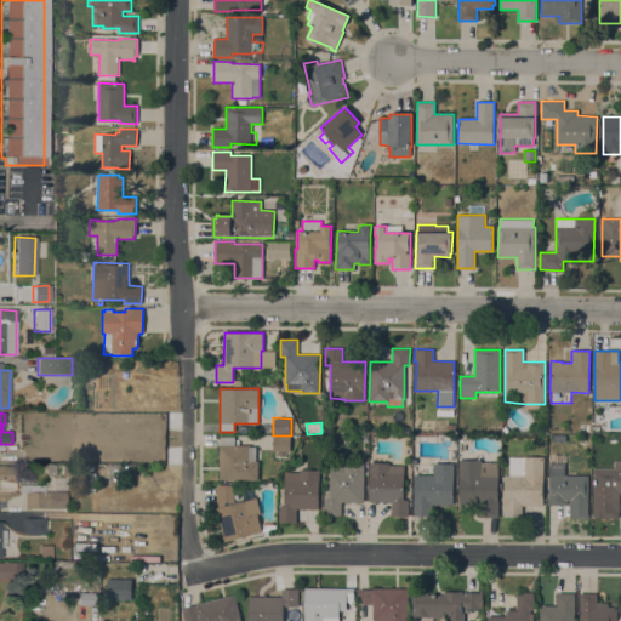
[(291,436),(290,451),(273,451),(273,436),(291,436)]
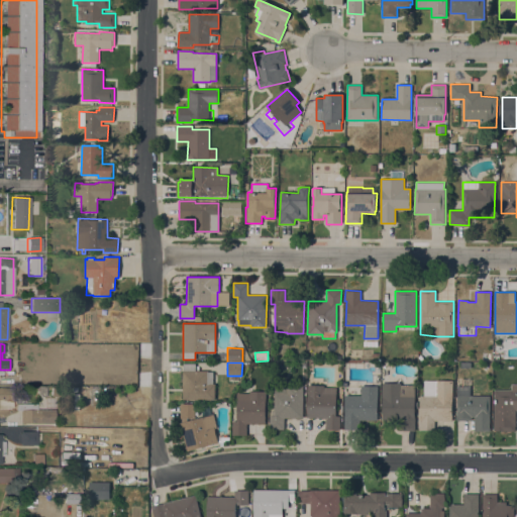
[(183,400),(183,364),(195,364),(195,371),(208,371),(208,372),(213,372),(213,384),(215,384),(215,400),(183,400)]
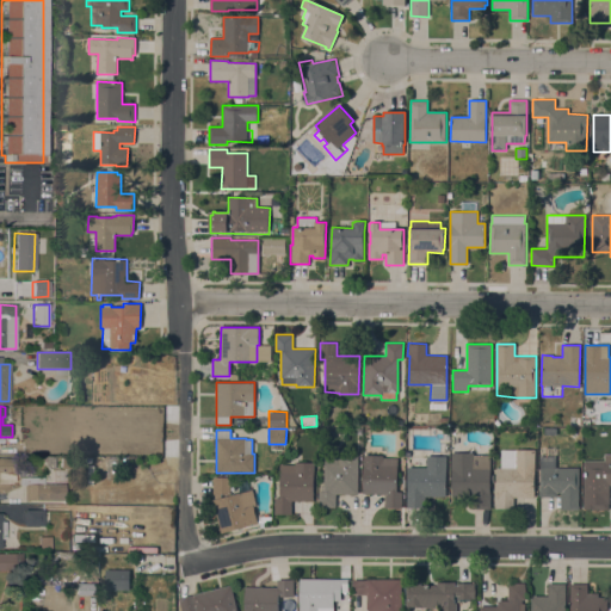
[(535,450),(535,498),(513,498),(513,508),(495,508),(495,497),(497,468),(500,468),(500,450),(516,450),(516,449),(535,450)]
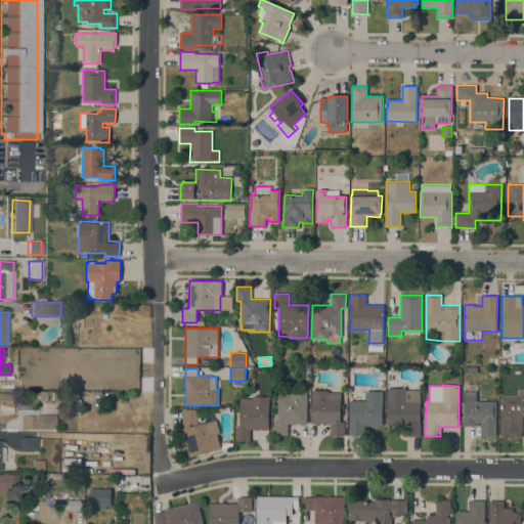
[(421,436),(405,436),(405,426),(388,426),(387,388),(405,388),(405,390),(421,390),(421,436)]
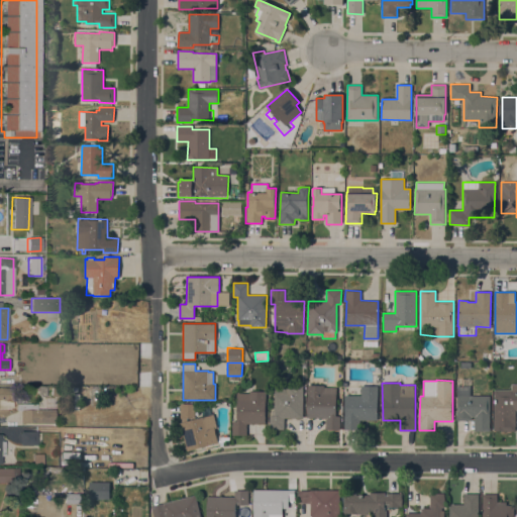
[(308,385),(323,386),(323,388),(337,388),(335,416),(340,416),(339,430),(325,429),(325,418),(307,417),(308,385)]
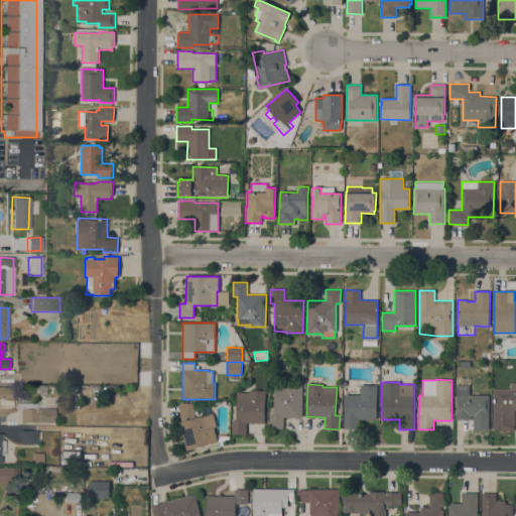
[(345,394),(360,395),(361,384),(377,385),(376,420),(359,419),(359,429),(344,428),(345,394)]
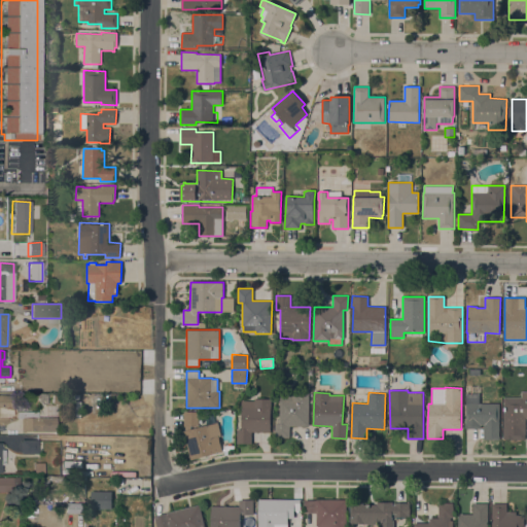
[(521,397),(521,392),(526,392),(526,418),(525,418),(525,440),(503,440),(503,397),(521,397)]
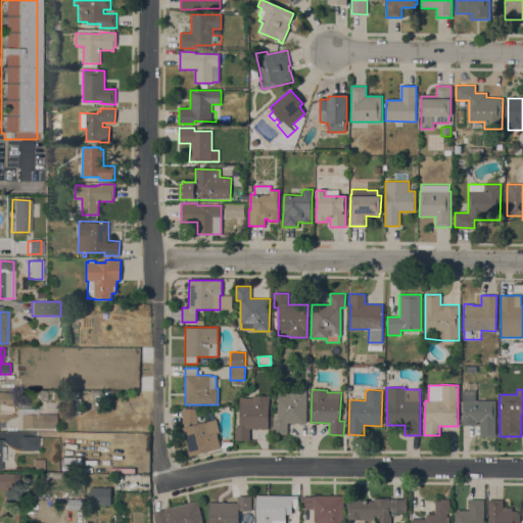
[(306,423),(287,423),(287,435),(273,435),(273,420),(277,420),(277,392),(290,392),(290,390),(306,390),(306,423)]
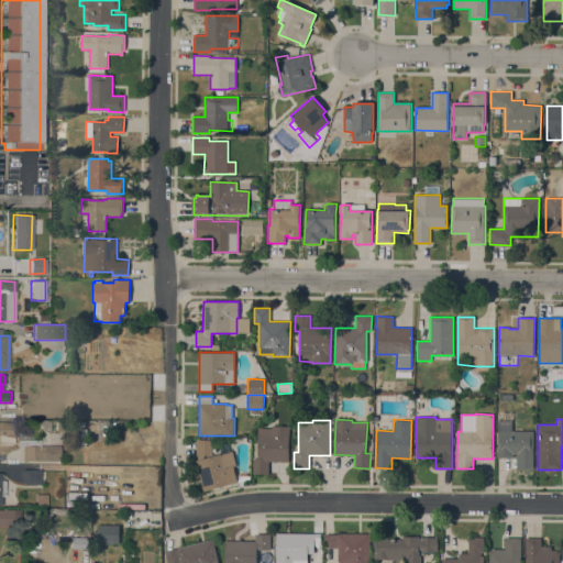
[(511,420),(511,431),(532,431),(533,466),(533,470),(517,470),(517,454),(514,454),(514,457),(496,457),(496,452),(497,452),(497,420),(511,420)]
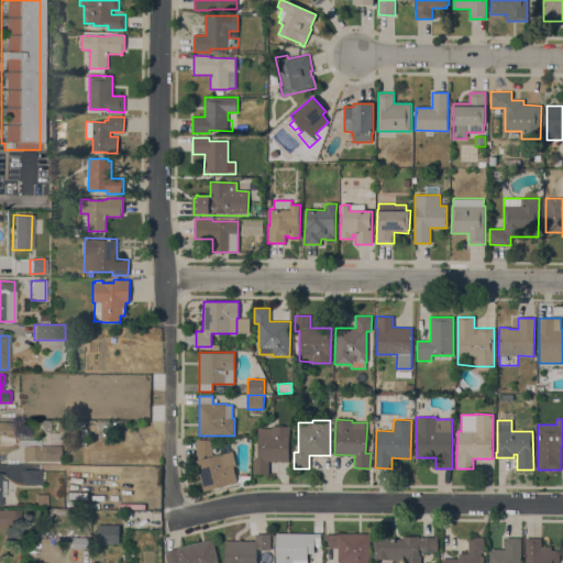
[(17,449),(8,452),(7,453),(6,454),(3,455),(0,454),(0,422),(18,423),(17,439),(40,440),(40,446),(59,446),(59,462),(21,462),(22,446),(17,446),(17,449)]
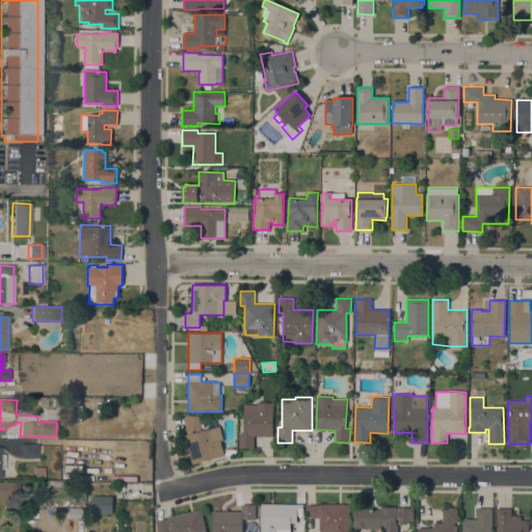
[(239,448),(239,433),(243,433),(244,404),(257,404),(257,402),(274,402),(273,436),(254,435),(254,449),(239,448)]
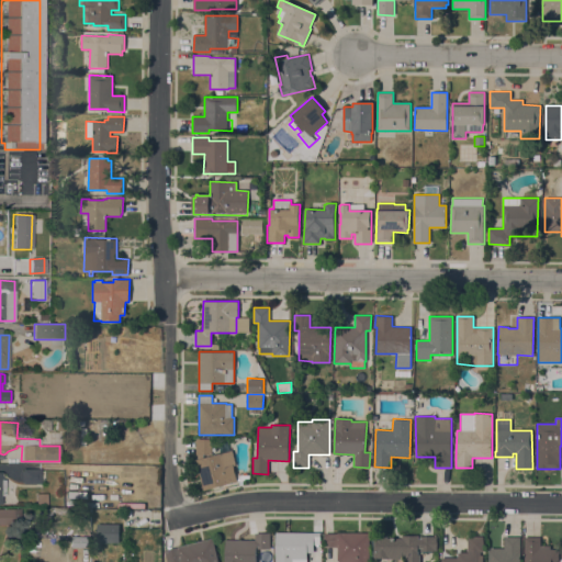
[(228,451),(232,464),(233,464),(237,482),(203,491),(195,460),(198,459),(198,454),(197,454),(197,439),(212,439),(212,456),(228,451)]
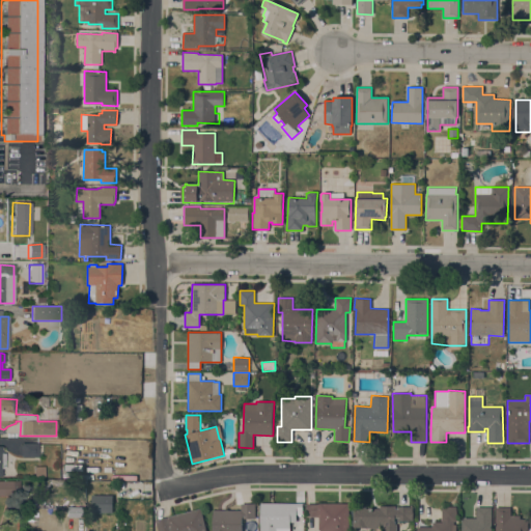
[(37,443),(37,458),(21,458),(21,455),(20,455),(20,445),(21,445),(21,443),(37,443)]
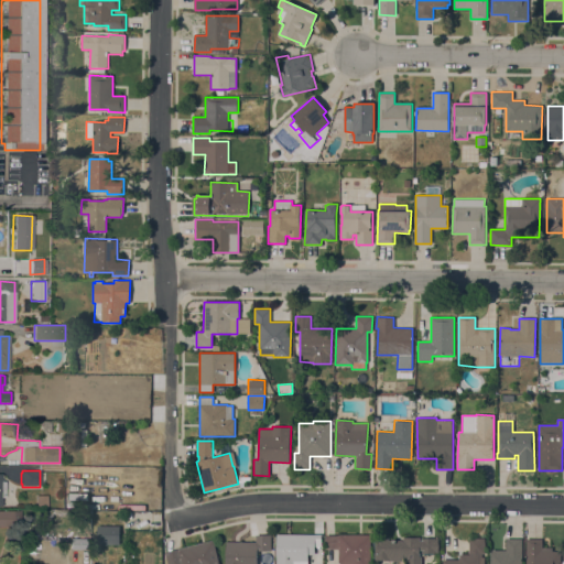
[(47,507),(38,507),(36,496),(46,496),(47,507)]
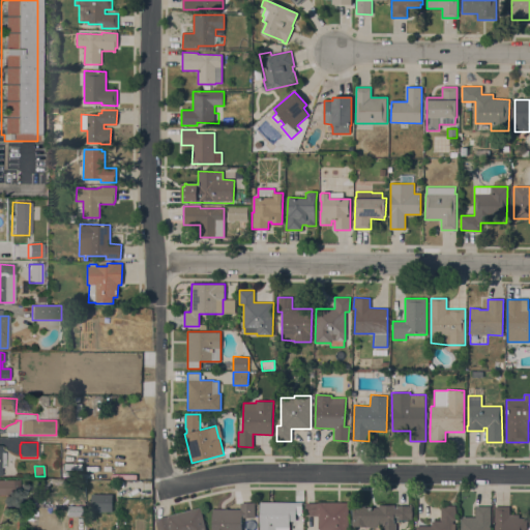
[(0,480),(18,480),(18,487),(12,487),(12,496),(0,496),(0,480)]
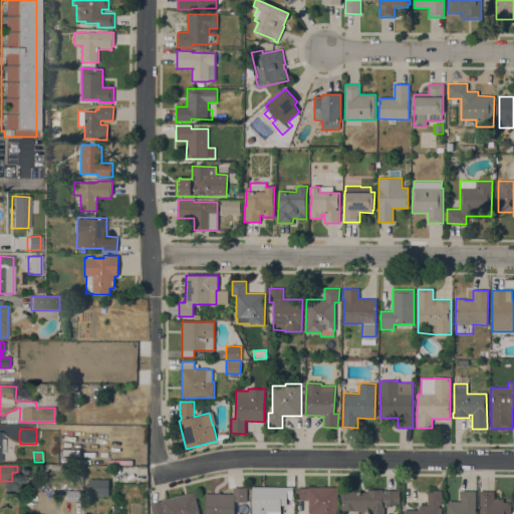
[(87,496),(88,479),(109,479),(108,496),(87,496)]
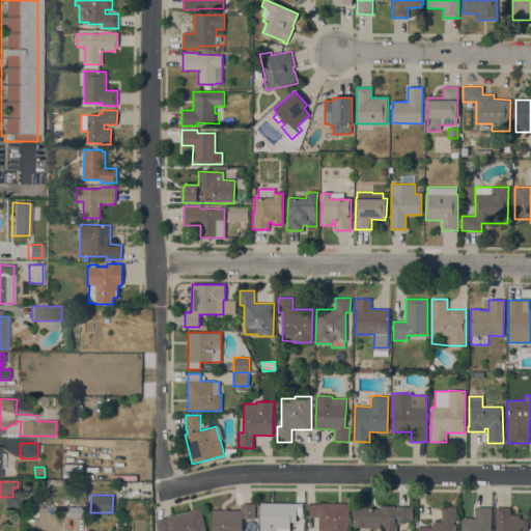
[(241,510),(241,503),(255,504),(255,519),(243,519),(242,530),(212,530),(213,510),(241,510)]
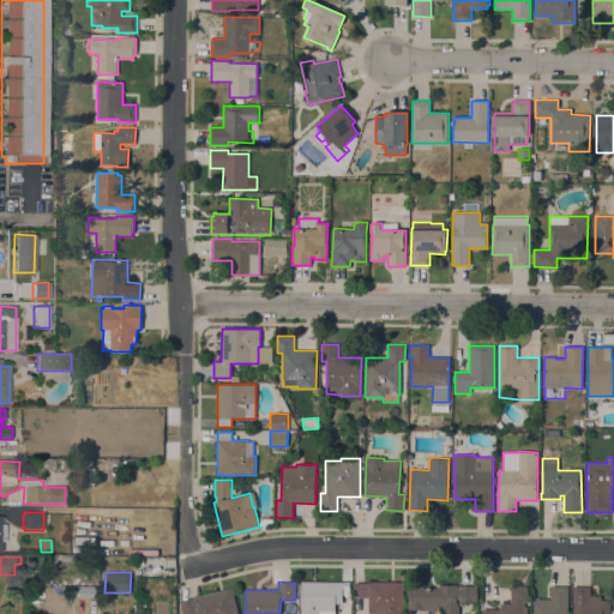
[(349,582),(349,595),(343,595),(342,603),(335,603),(335,613),(301,613),(301,582),(349,582)]
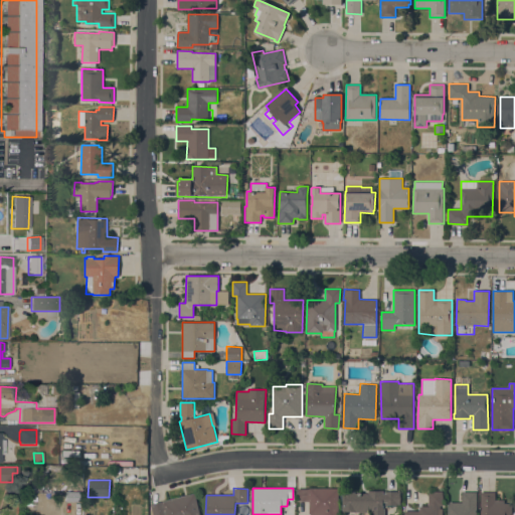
[(310,514),(309,514),(309,502),(297,502),(297,489),(310,489),(310,488),(338,488),(338,514),(310,514)]
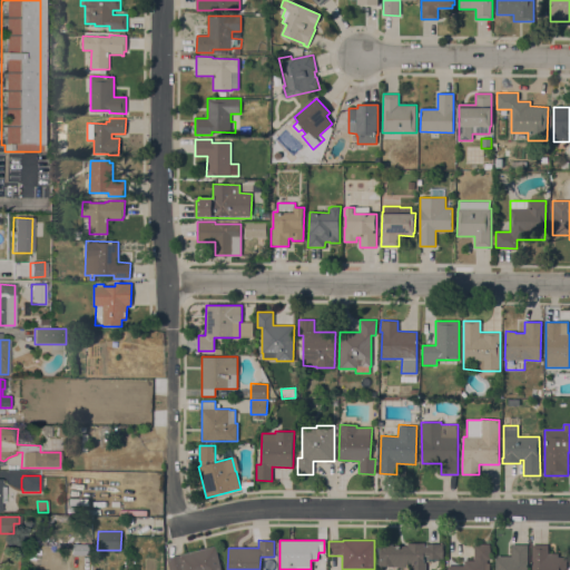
[(377,567),(379,556),(376,556),(377,547),(379,547),(379,543),(392,544),(392,546),(406,547),(406,542),(424,543),(424,547),(425,547),(425,543),(443,544),(442,560),(426,559),(426,557),(424,556),(424,562),(426,562),(425,569),(411,569),(411,564),(409,564),(409,568),(377,567)]
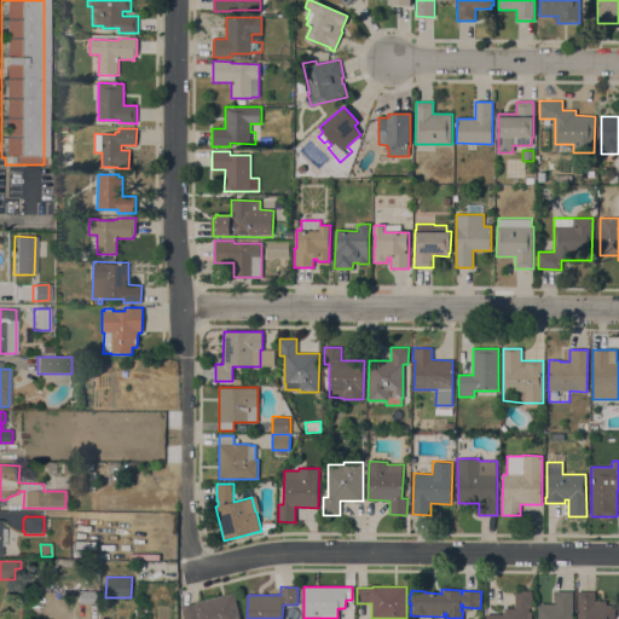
[(532,608),(528,608),(528,611),(532,611),(531,618),(486,618),(486,614),(504,614),(504,608),(515,608),(515,590),(532,591),(532,608)]
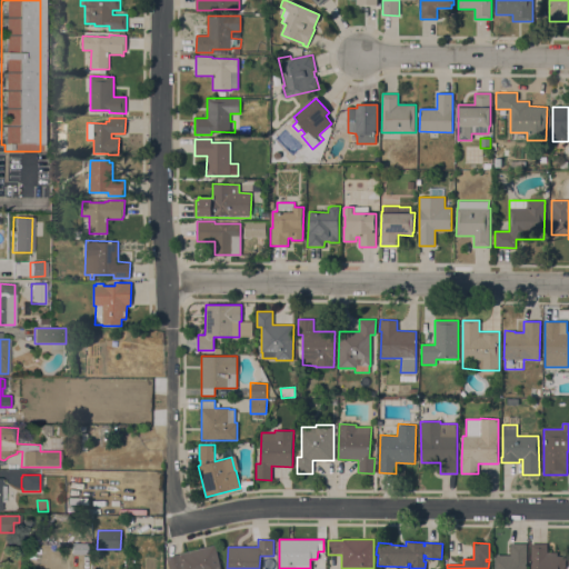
[(88,543),(88,555),(70,555),(70,543),(88,543)]
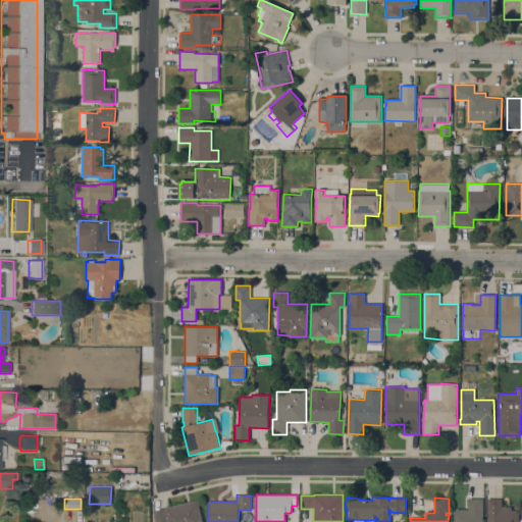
[(482,521),(453,521),(454,511),(455,511),(455,509),(468,509),(468,499),(483,499),(482,521)]
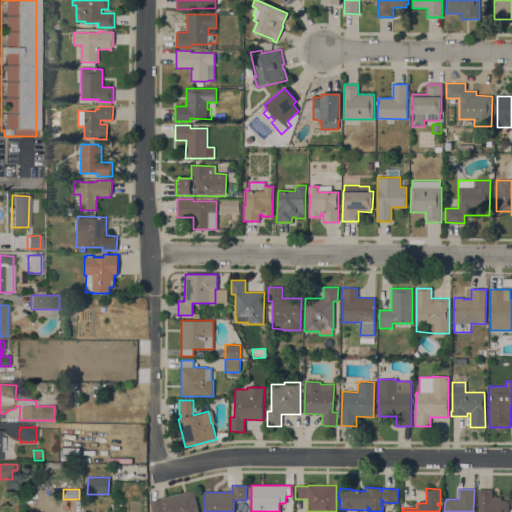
[(477,511),(478,489),(492,489),(492,497),(501,497),(501,500),(509,500),(509,511),(477,511)]
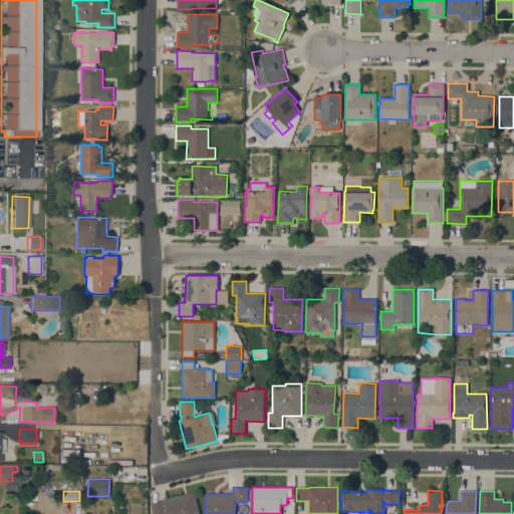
[(194,493),(199,513),(150,513),(151,508),(152,508),(150,503),(194,493)]
